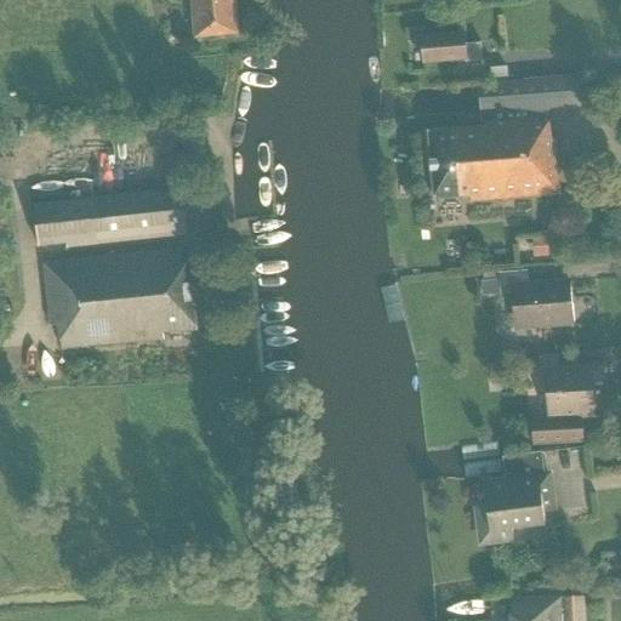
[(234,0),(192,0),(195,36),(238,33),(234,0)]
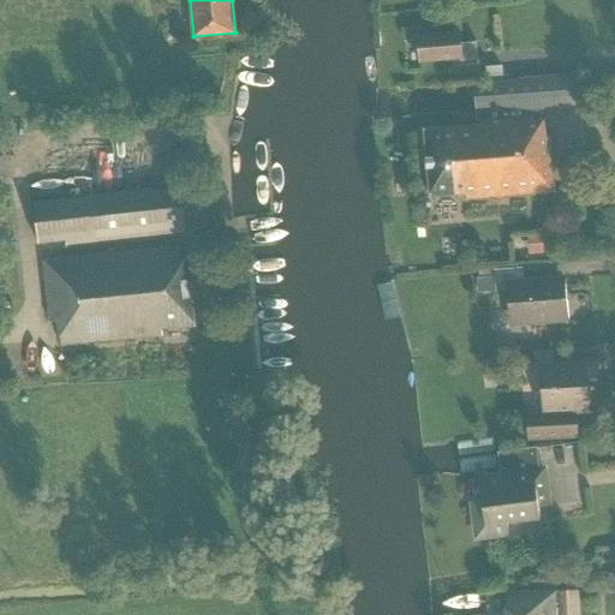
[(460,61),(477,60),(476,42),(460,43),(459,33),(418,37),(421,63),(460,58),(460,61)]
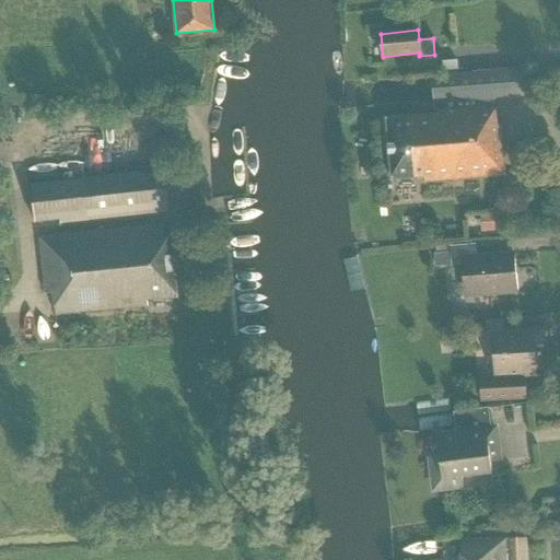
[(532,67),(433,74),(435,103),(493,98),(534,95),(532,67)]
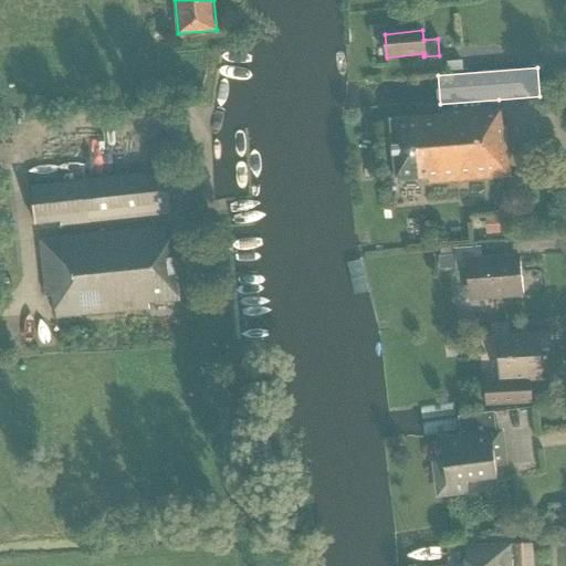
[(500,106),(439,112),(439,115),(391,119),(396,181),(428,179),(428,184),(510,176),(505,126),(502,126),(500,106)]
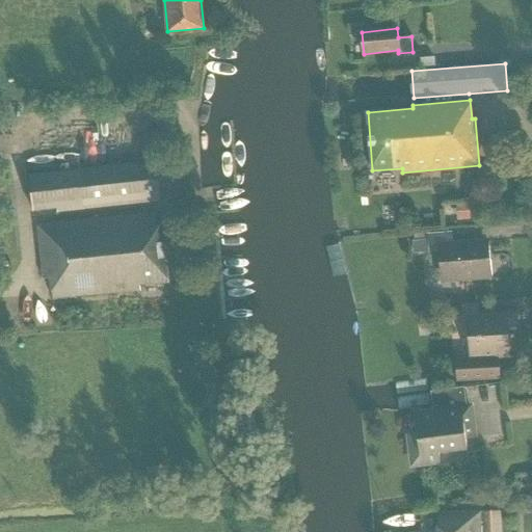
[(161,202),(157,161),(29,175),(33,211),(57,208),(57,213),(161,202)]
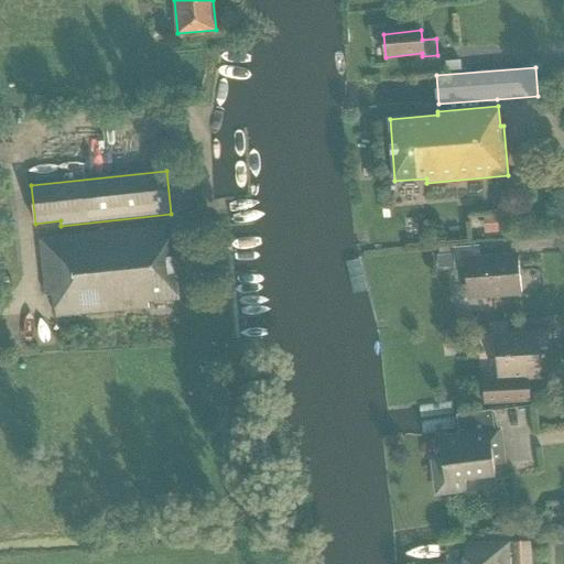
[(149,302),(179,300),(173,247),(165,247),(163,227),(40,238),(45,295),(54,295),(55,316),(149,307),(149,302)]
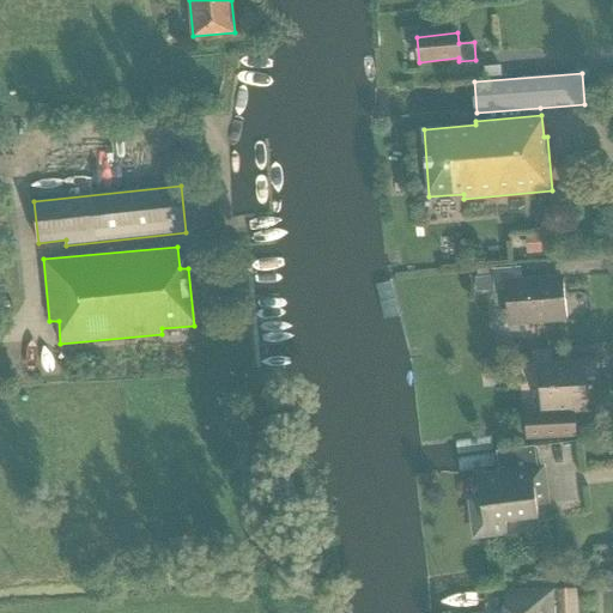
[(562,319),(559,278),(522,281),(521,266),(491,268),(493,291),(507,290),(510,323),(562,319)]
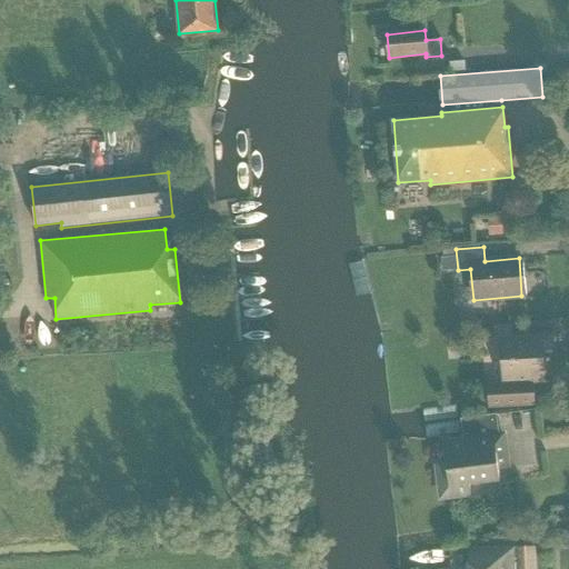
[(543,350),(553,349),(552,333),(512,336),(512,323),(491,325),(492,338),(500,338),(502,382),(487,383),(488,409),(535,406),(533,382),(545,382),(543,350)]
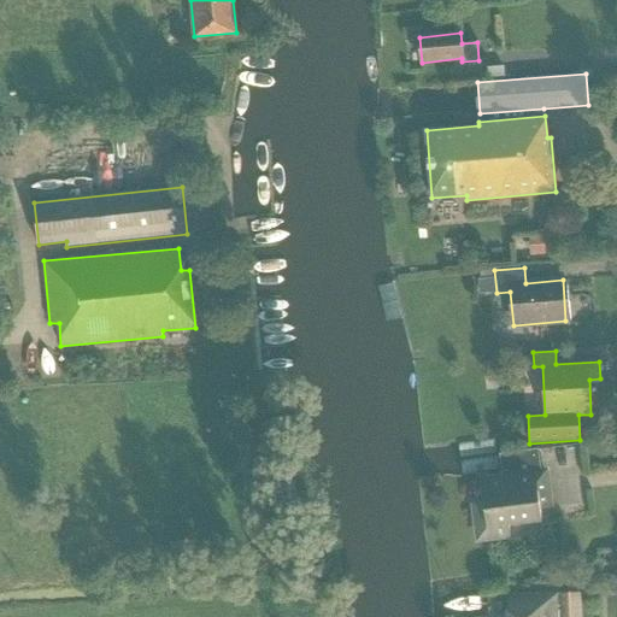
[(538,448),(499,453),(501,477),(480,481),(483,503),(474,504),(477,540),(510,536),(509,523),(541,519),(540,509),(550,507),(545,472),(541,472),(538,448)]
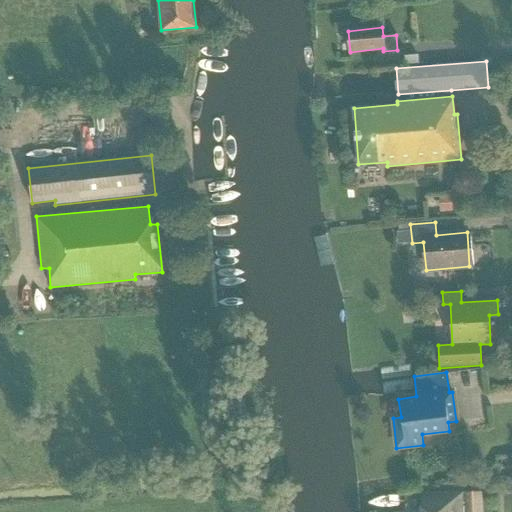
[(480,511),(480,492),(421,494),(421,511),(480,511)]
